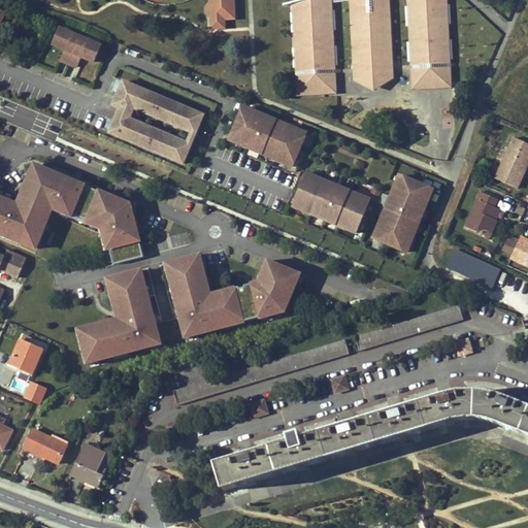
[(353,58),(389,56),(386,0),(403,0),(407,0),(410,65),(426,64),(426,68),(425,68),(422,68),(420,69),(417,70),(415,72),(413,74),(413,77),(413,79),(414,83),(416,85),(418,86),(420,87),(441,87),(442,86),(444,85),(447,81),(448,79),(448,75),(446,71),(444,71),(441,69),(438,68),(435,68),(432,68),(432,64),(448,64),(443,0),(303,0),(292,3),(296,71),(311,70),(311,74),(304,74),(302,75),(300,76),(298,78),(296,81),(296,85),(296,87),(297,89),(299,91),(301,93),(303,94),(322,93),(323,93),(325,92),(327,90),(328,87),(329,85),(329,83),(328,79),(326,77),(325,75),(322,74),(318,74),(318,70),(333,69),(329,4),(350,1),(353,58)]
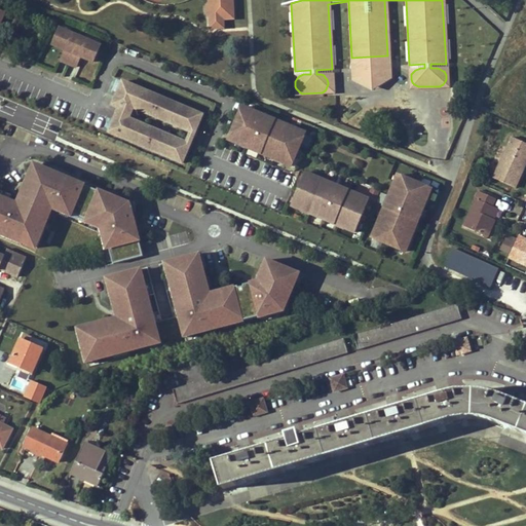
[(102,48),(61,31),(53,46),(64,50),(65,49),(68,50),(67,52),(62,63),(77,69),(81,59),(82,57),(85,58),(84,60),(95,64),(102,48)]
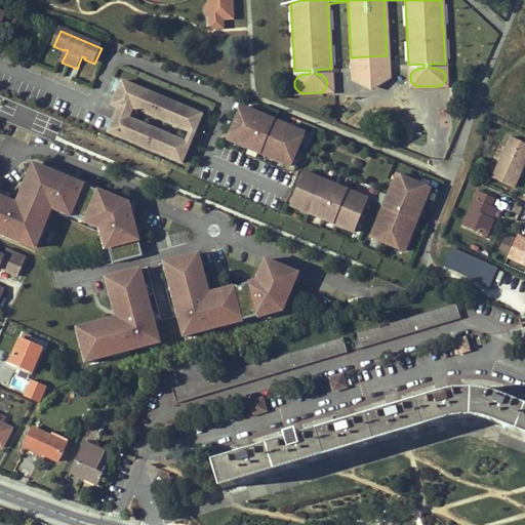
[(388,76),(387,55),(351,57),(353,79),(370,88),(388,76)]
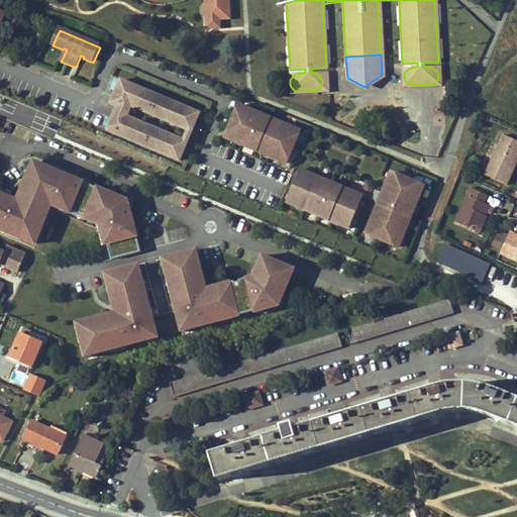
[(114,106),(105,129),(180,161),(200,110),(119,77),(107,103),(114,106)]
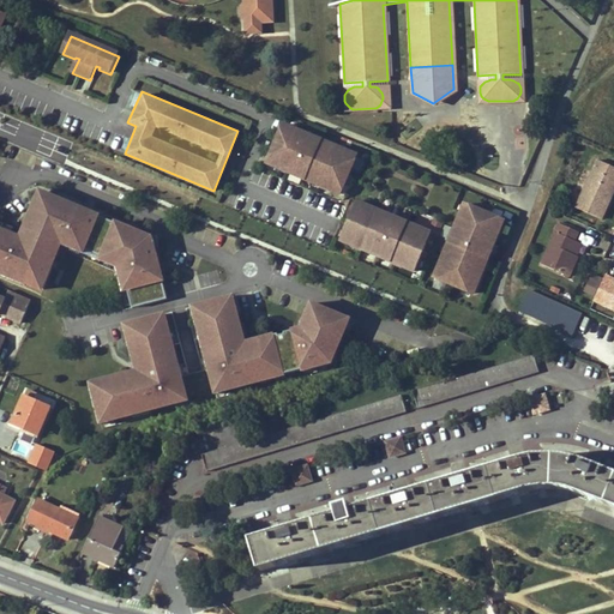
[(350,156),(277,126),(262,164),(276,170),(277,167),(282,169),(281,173),(333,196),(350,156)]
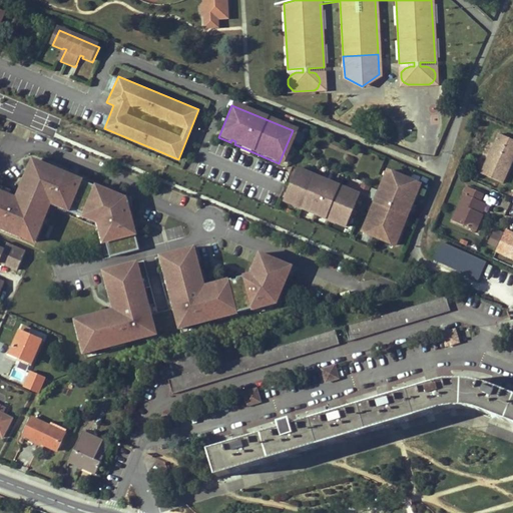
[(512,156),(507,154),(512,141),(512,140),(499,134),(482,174),(503,183),(509,169),(507,168),(512,156)]
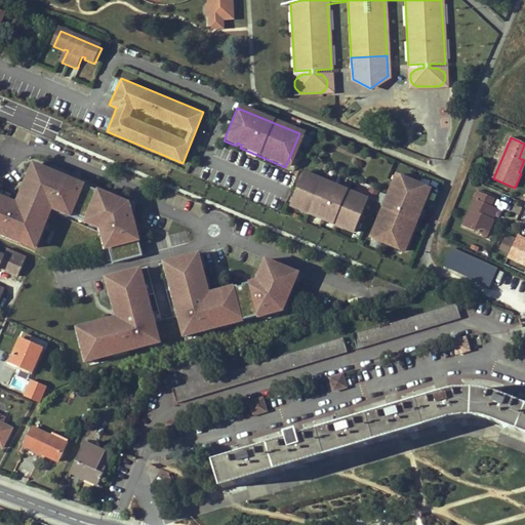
[(96,189),(84,184),(85,182),(32,159),(15,199),(0,192),(0,234),(35,248),(51,207),(71,215),(73,211),(84,215),(82,220),(97,227),(104,249),(108,248),(112,263),(142,255),(137,240),(140,239),(129,201),(97,186),(96,189)]
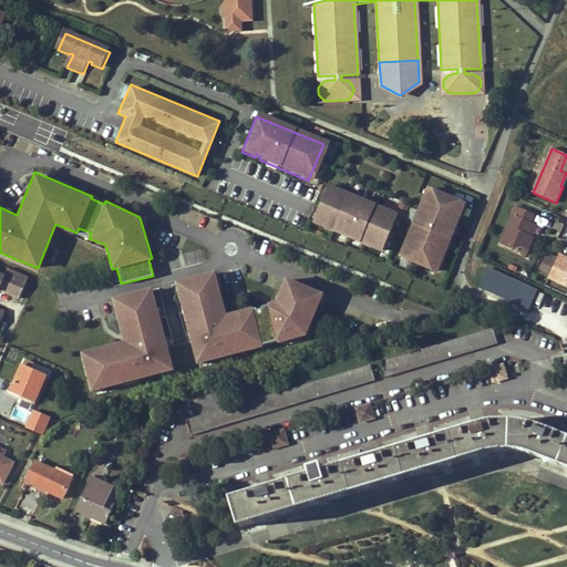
[(338,193),(325,187),(309,224),(377,253),(392,216),(342,195),(341,198),(337,196),(338,193)]
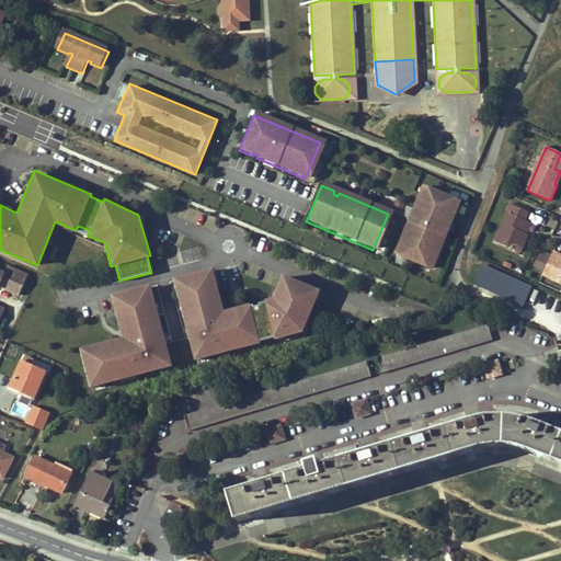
[(456,204),(420,189),(414,202),(418,203),(415,208),(412,206),(391,254),(427,270),(456,204)]
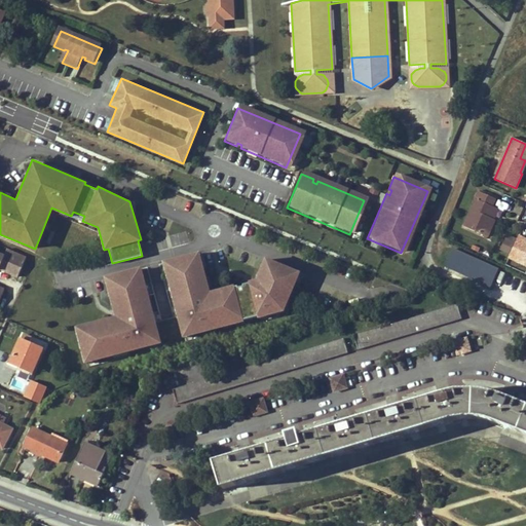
[(496,199),(481,192),(464,227),(488,237),(496,221),(494,220),(488,217),(492,207),(496,199)]
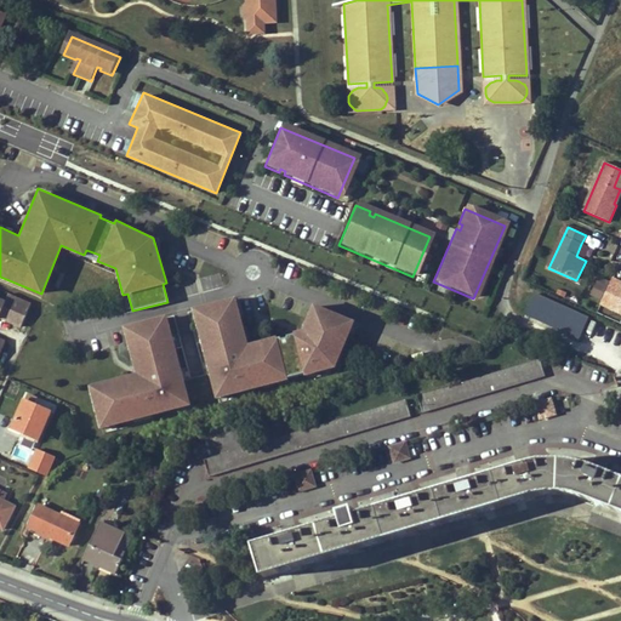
[(576,256),(584,260),(588,248),(581,244),(576,256)]
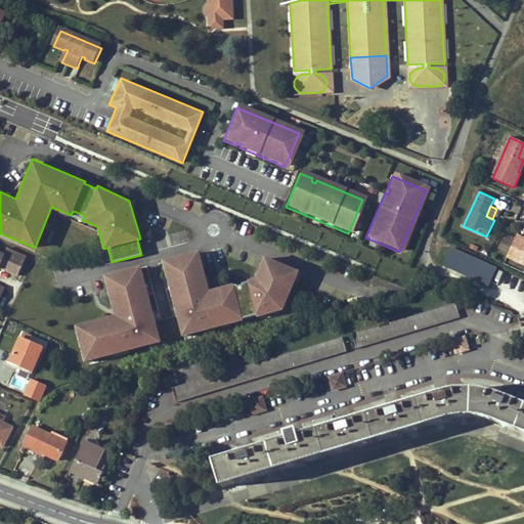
[(508,257),(516,260),(523,263),(523,237),(518,235),(508,257)]
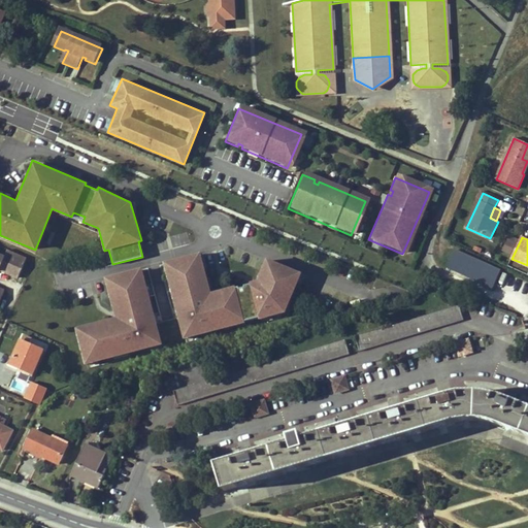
[(510,255),(516,242),(507,239),(502,252),(510,255)]
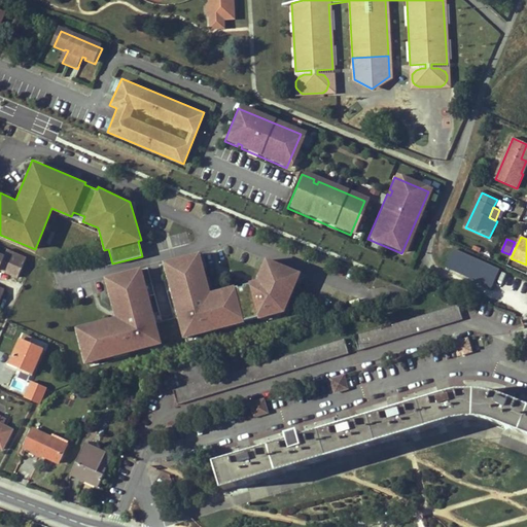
[(27,257),(8,249),(5,256),(0,253),(0,270),(19,278),(27,257)]
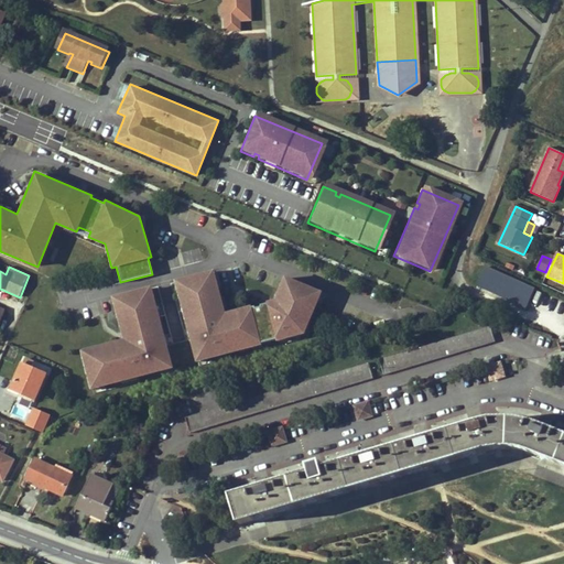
[(261,344),(261,340),(274,336),(275,338),(304,332),(322,290),(284,274),(274,297),(267,300),(267,303),(252,307),(251,304),(225,311),(214,268),(173,279),(195,361),(261,344)]
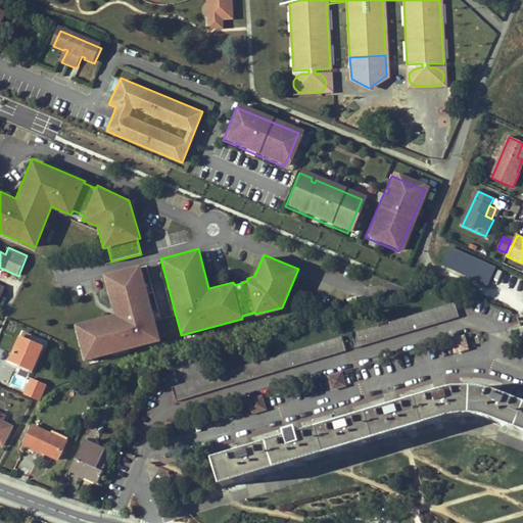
[(495,269),(450,248),(443,265),(488,285),(495,269)]
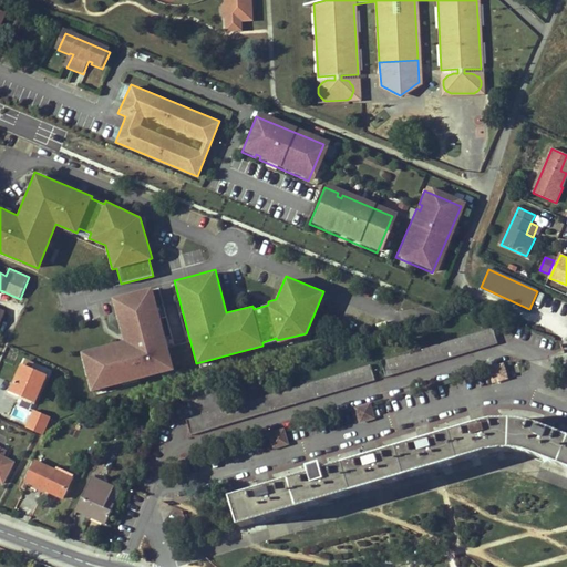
[(151,286),(112,297),(123,339),(80,351),(90,391),(174,368),(151,286)]
